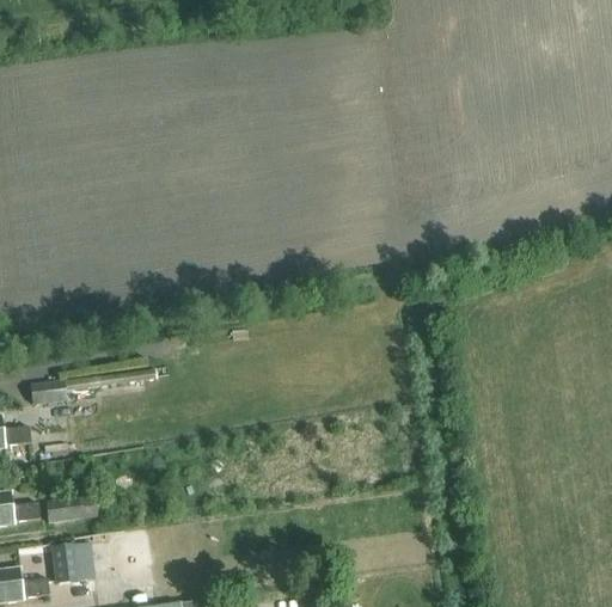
[(155,378),(154,368),(66,378),(30,381),(32,403),(68,398),(67,386),(155,378)]
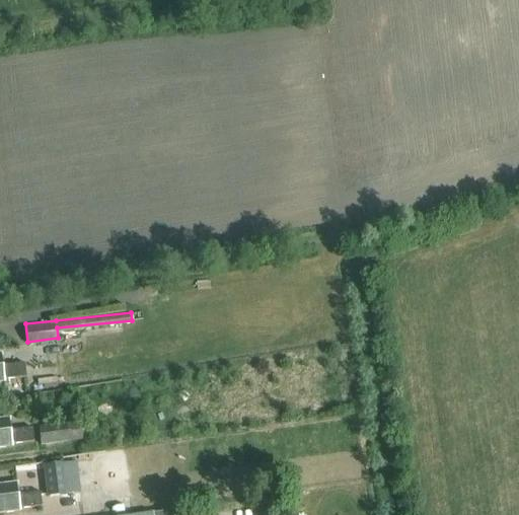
[(5,377),(26,375),(24,361),(3,363),(2,352),(0,352),(0,380),(5,380),(5,377)]
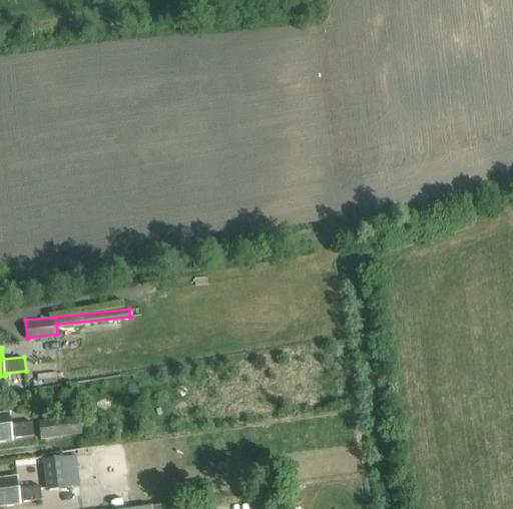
[(12,437),(34,434),(32,420),(10,423),(9,412),(0,412),(0,440),(12,439),(12,437)]
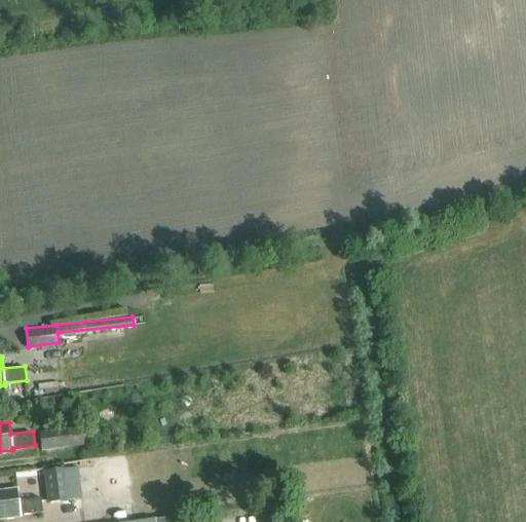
[(81,424),(39,430),(41,447),(83,442),(81,424)]
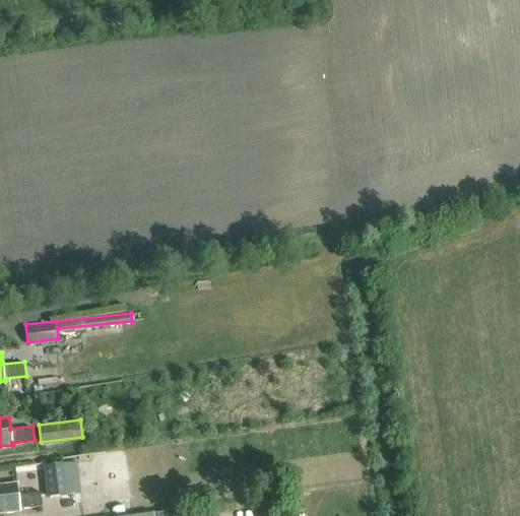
[(77,459),(44,462),(47,494),(68,492),(67,486),(80,485),(77,459)]
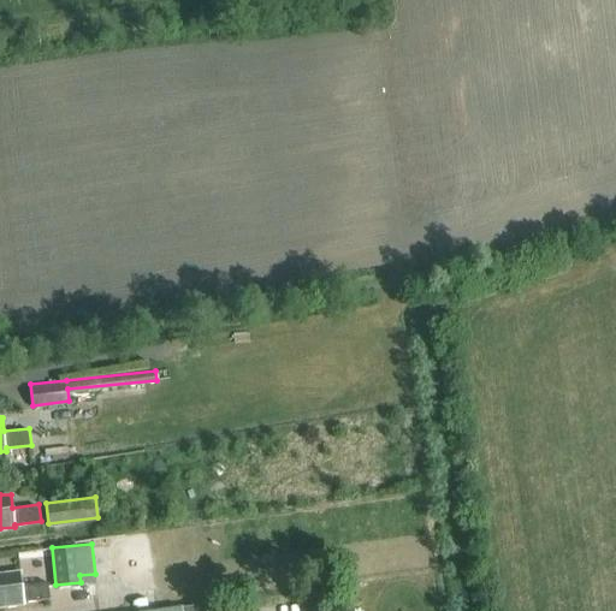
[(24,600),(49,598),(48,581),(23,583),(21,571),(0,573),(0,605),(24,603),(24,600)]
